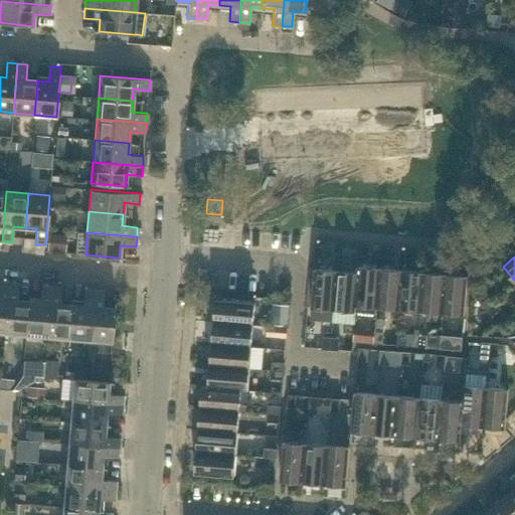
[(378,307),(381,268),(359,266),(359,272),(356,305),(357,305),(378,307)]
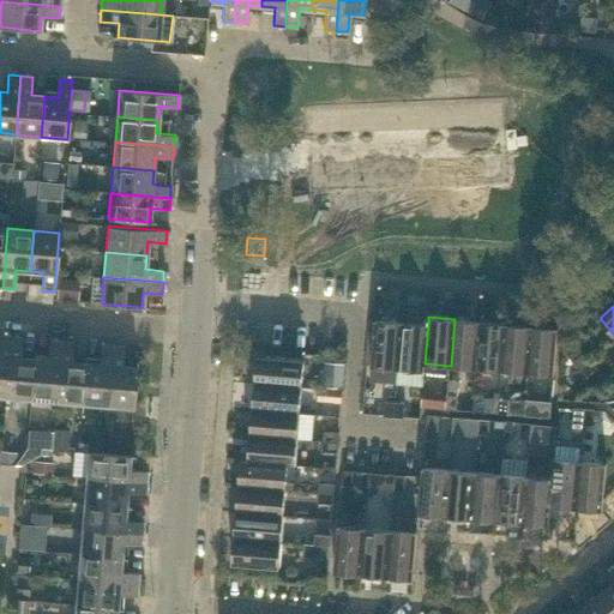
[(398,368),(403,321),(377,319),(372,366),(398,368)]
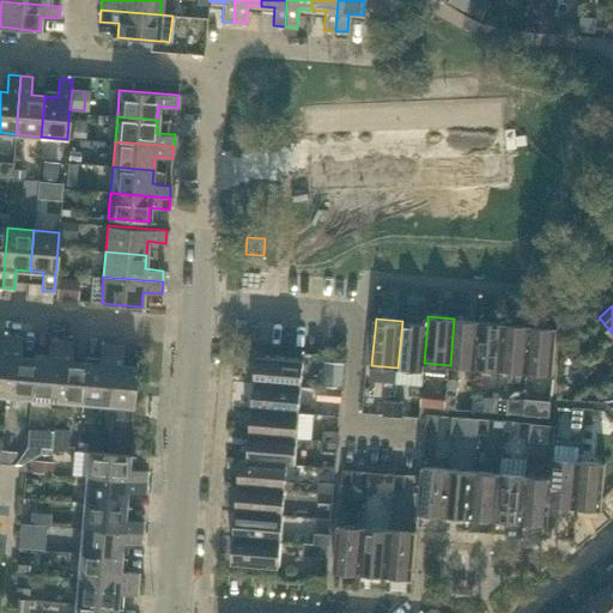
[(475,368),(480,321),(454,319),(450,365),(475,368)]
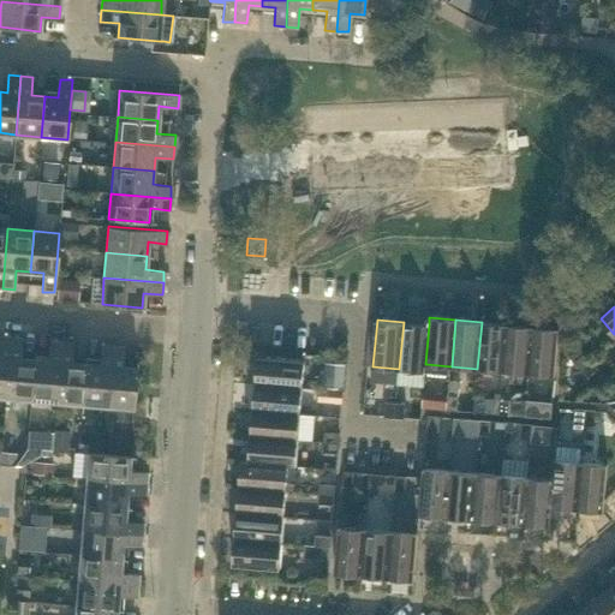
[(429,324),(404,322),(399,369),(425,371),(427,364),(425,364),(429,324)]
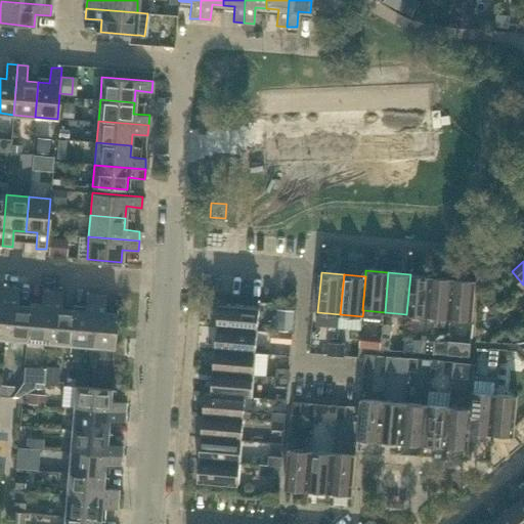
[(429,316),(432,276),(410,274),(406,314),(429,316)]
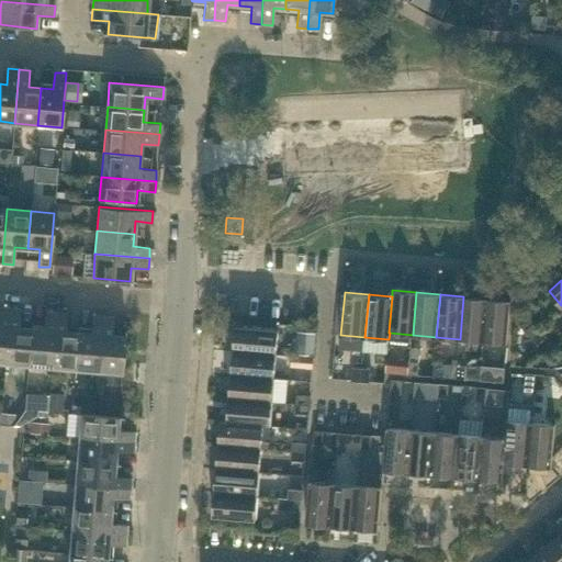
[(483,341),(487,299),(463,296),(460,339),(483,341)]
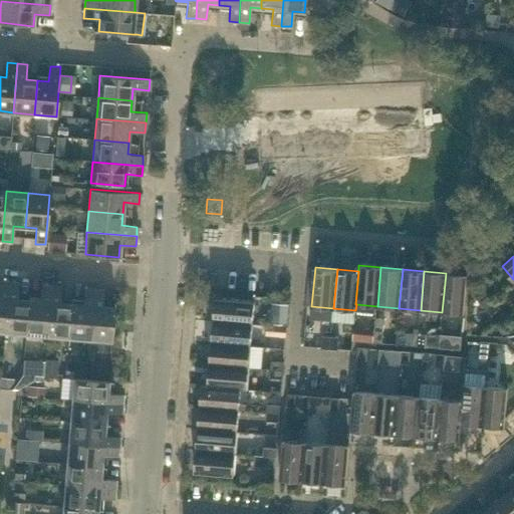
[(464,314),(468,274),(446,273),(442,312),(464,314)]
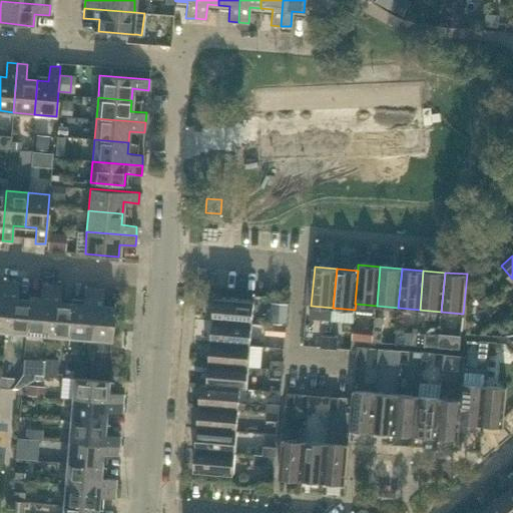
[(0,331),(4,332),(9,282),(0,281),(0,331)]
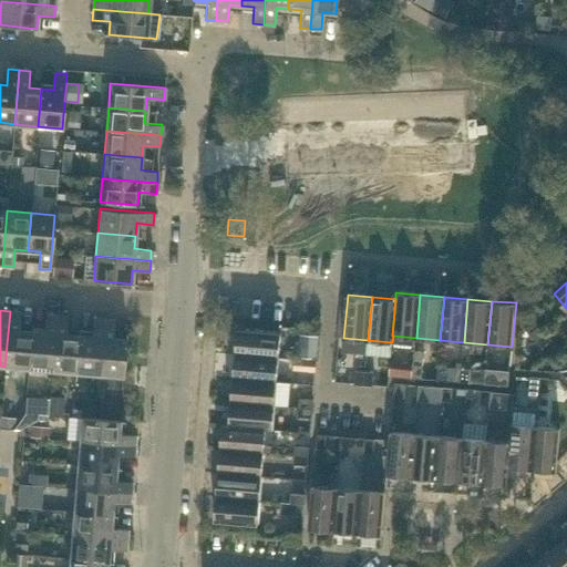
[(19,330),(20,312),(10,311),(4,367),(29,368),(31,331),(19,330)]
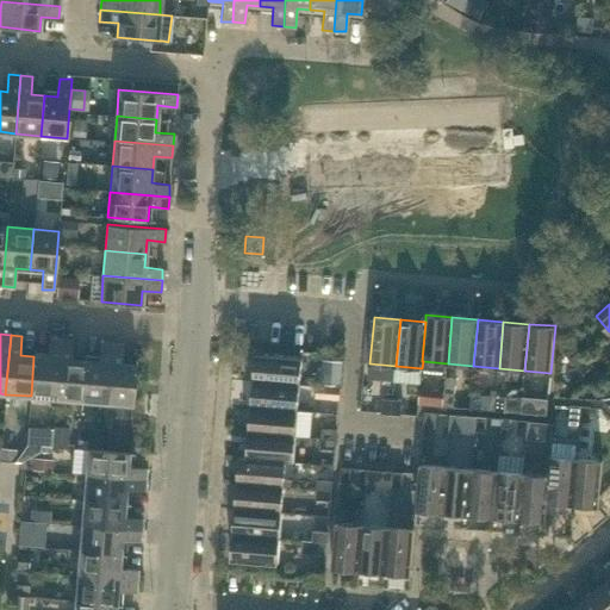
[(56,398),(61,340),(49,338),(48,356),(33,356),(31,396),(56,398)]
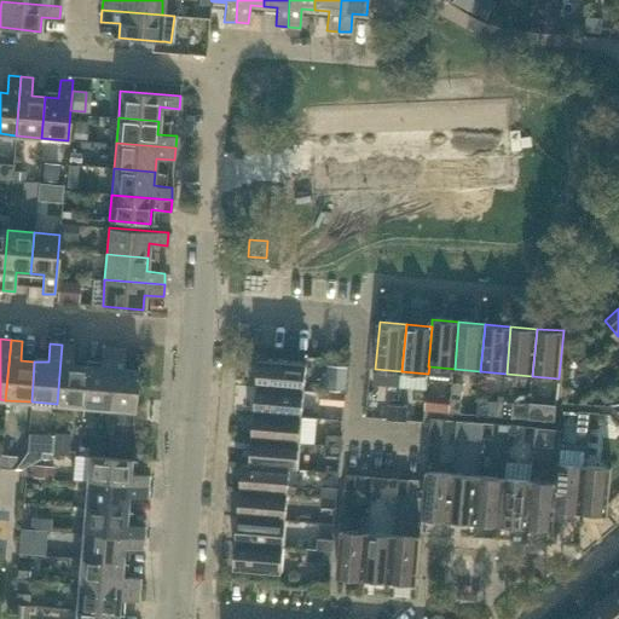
[(73,364),(74,346),(62,345),(57,404),(82,406),(86,365),(73,364)]
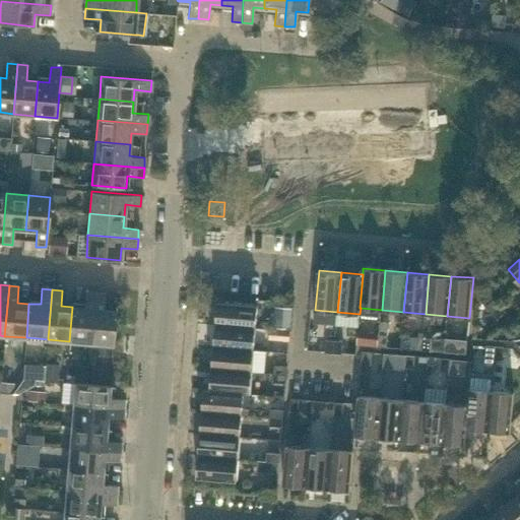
[(90,343),(94,293),(85,293),(83,308),(72,307),(69,341),(90,343)]
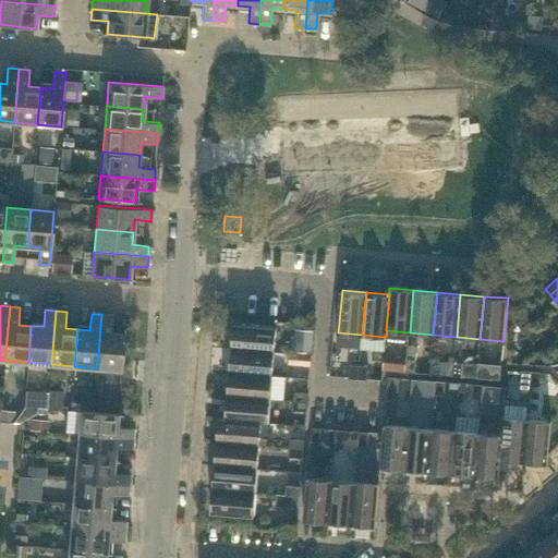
[(111,332),(112,315),(101,314),(97,368),(121,371),(122,351),(124,334),(111,332)]
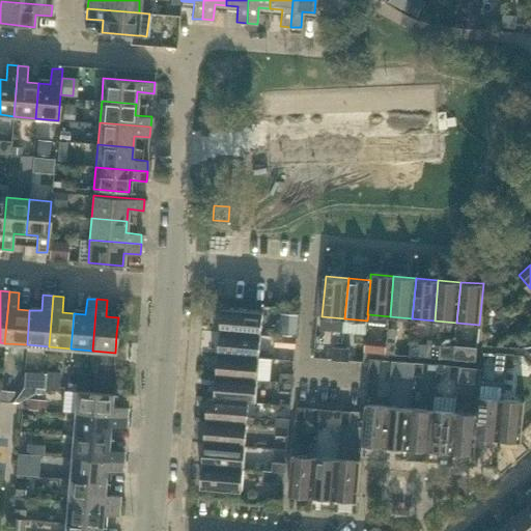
[(502,319),(512,311),(506,304),(496,312),(502,319)]
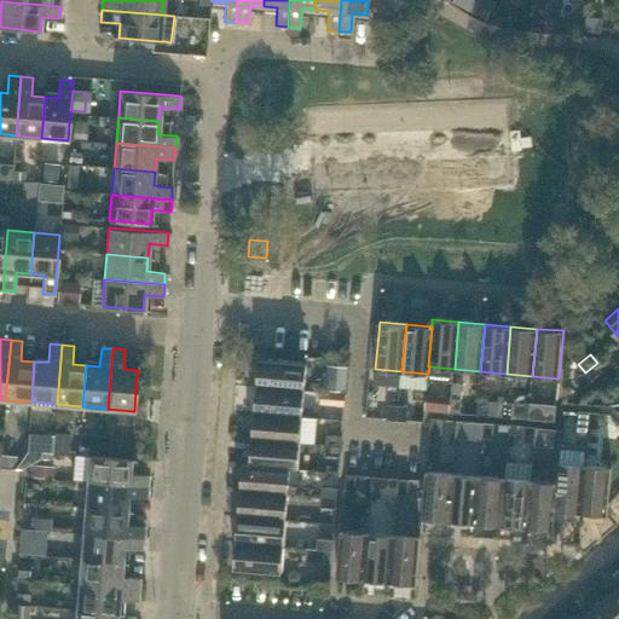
[(306,391),(307,364),(260,360),(258,387),(306,391)]
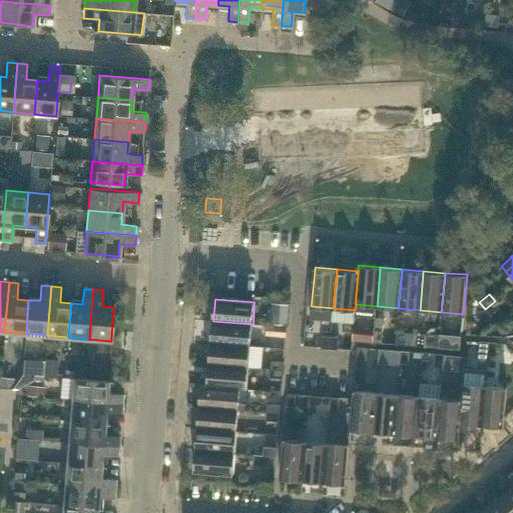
[(495,301),(485,309),(491,316),(500,307),(495,301)]
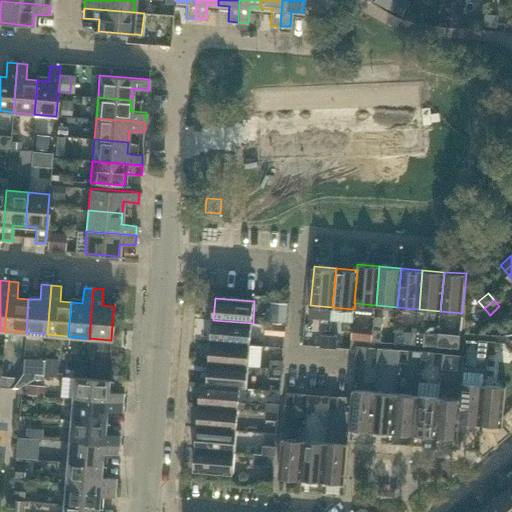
[(286,323),(287,304),(275,303),(273,322),(286,323)]
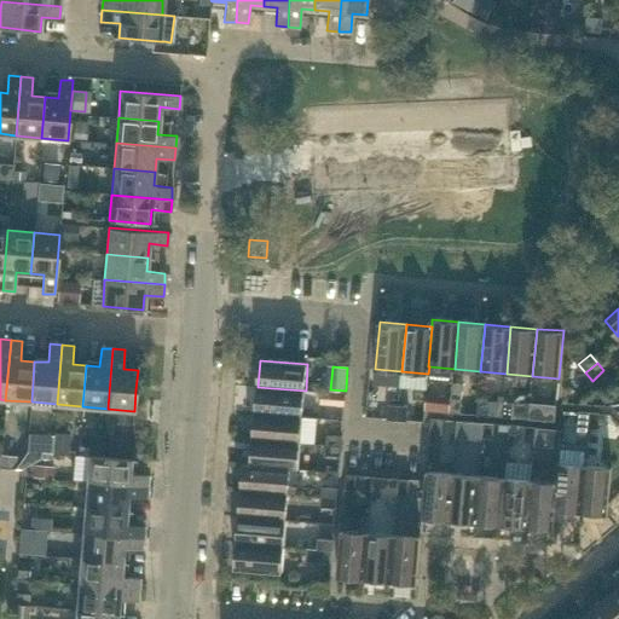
[(461,414),(462,398),(464,382),(453,381),(452,397),(451,412),(461,414)]
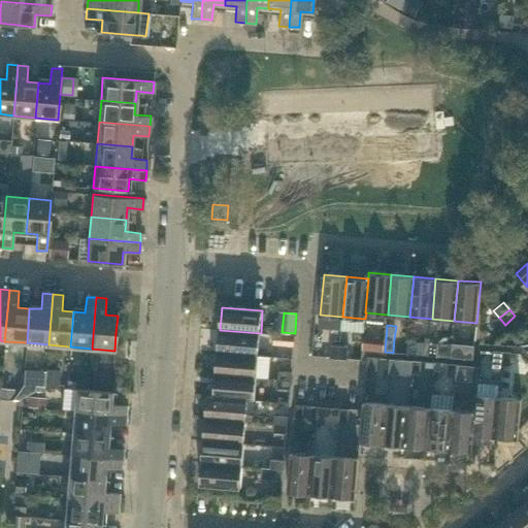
[(259,355),(261,333),(220,330),(218,352),(259,355)]
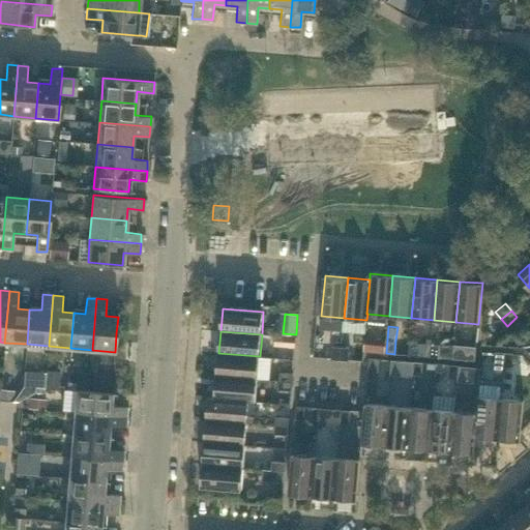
[(296,346),(296,337),(284,336),(283,345),(296,346)]
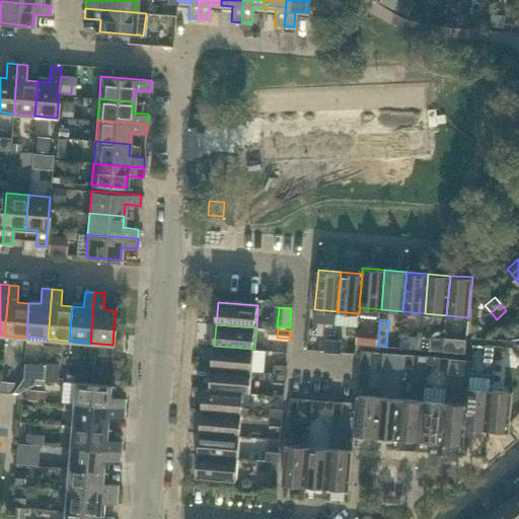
[(378,346),(379,332),(370,332),(369,345),(378,346)]
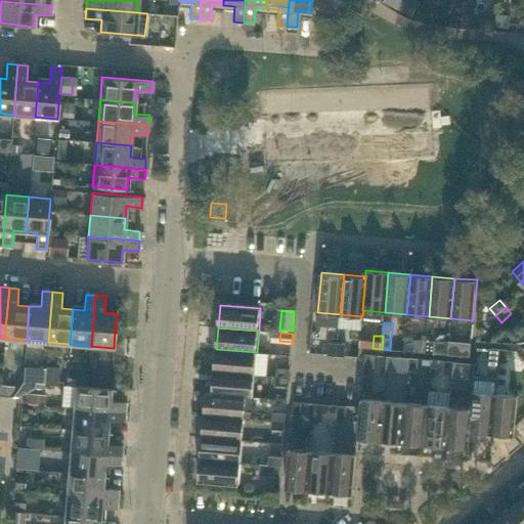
[(426,353),(427,340),(418,339),(417,352),(426,353)]
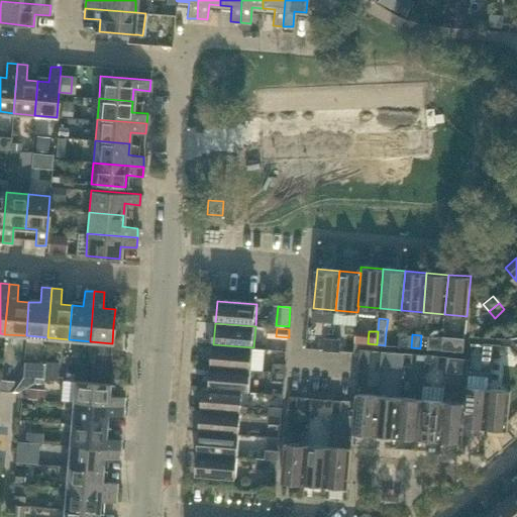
[(421,335),(420,348),(428,349),(430,336),(421,335)]
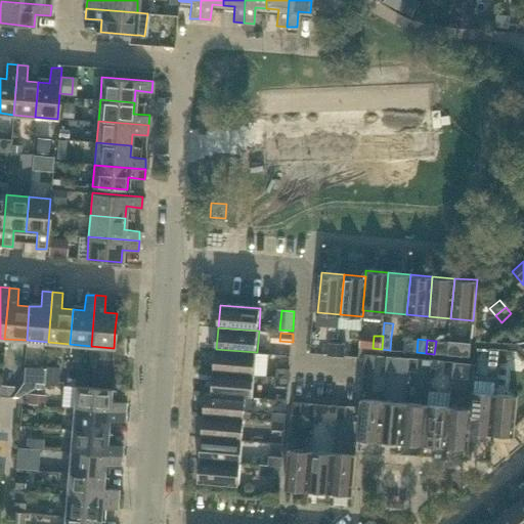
[(337,356),(338,343),(329,342),(328,355),(337,356)]
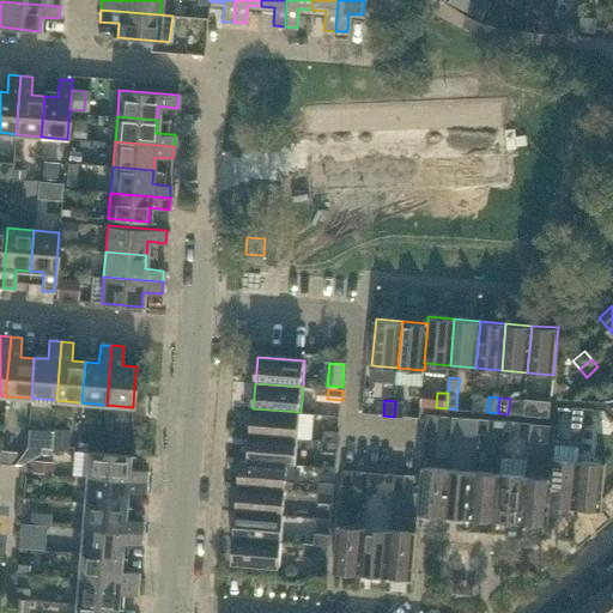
[(404,417),(406,402),(395,401),(394,417),(404,417)]
